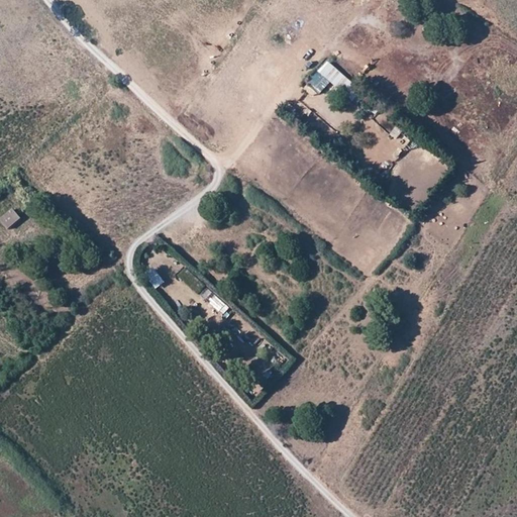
[(327,61),(319,70),(354,103),(363,94),(327,61)]
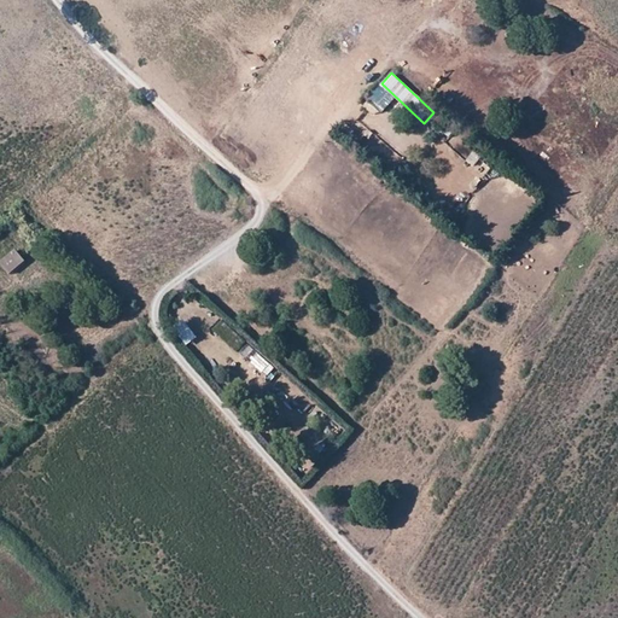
[(382,112),(394,99),(378,83),(366,97),(382,112)]
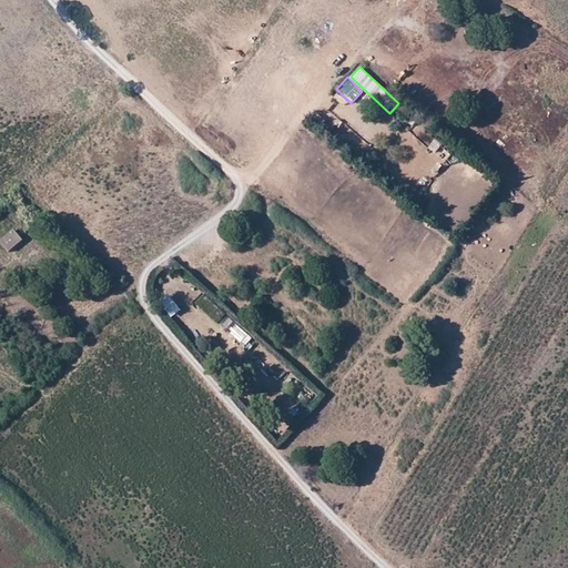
[(429,146),(437,152),(443,143),(435,138),(429,146)]
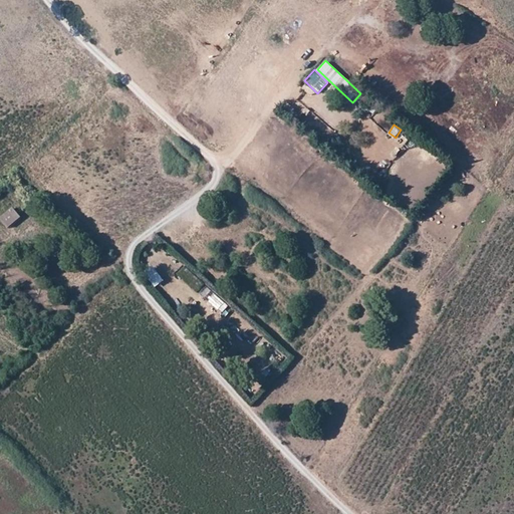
[(0,217),(5,228),(21,220),(14,207),(0,214),(0,217)]
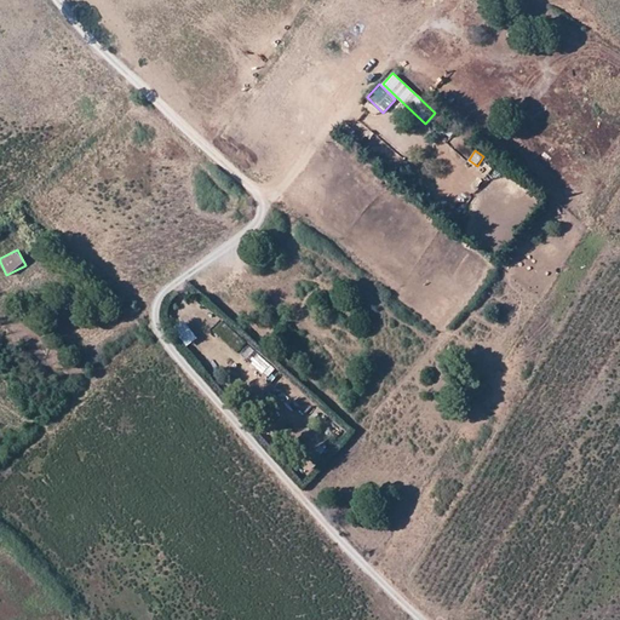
[(188,346),(199,338),(184,320),(173,328),(188,346)]
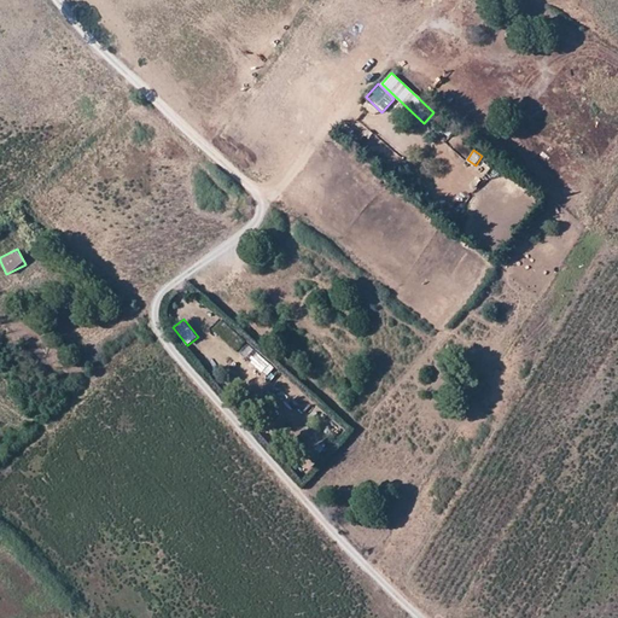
[(245,343),(239,353),(248,359),(254,349),(245,343)]
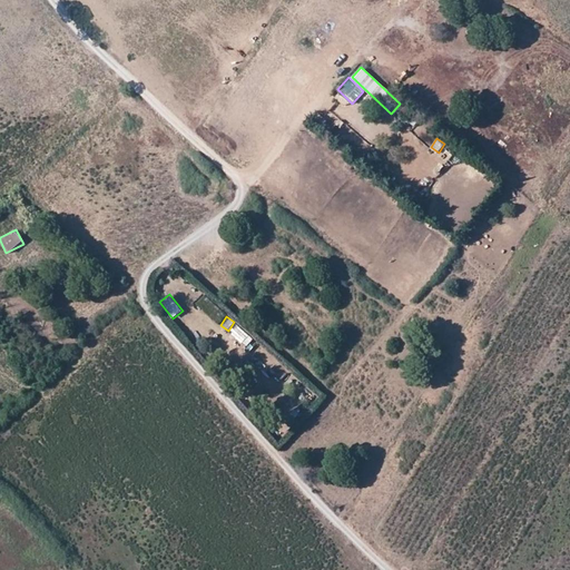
[(247,347),(254,338),(236,325),(229,333),(247,347)]
